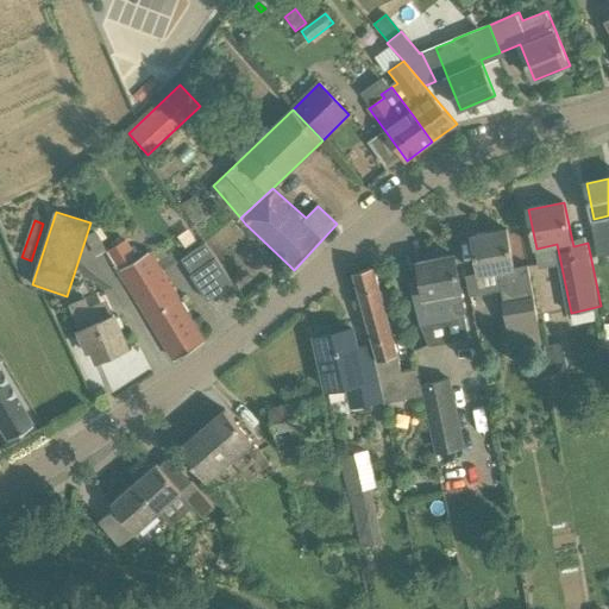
[(529,271),(516,274),(508,231),(472,237),(479,275),(469,277),(472,297),(502,293),(512,347),(541,341),(529,271)]
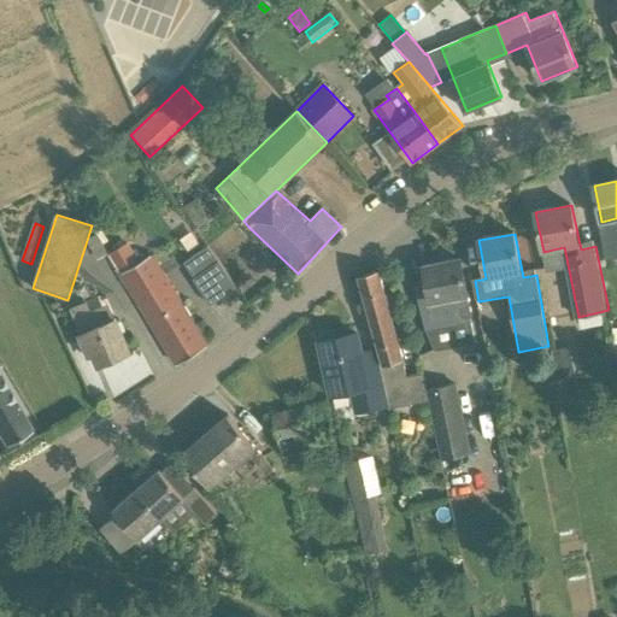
[(110,253),(122,275),(140,263),(128,244),(110,253)]
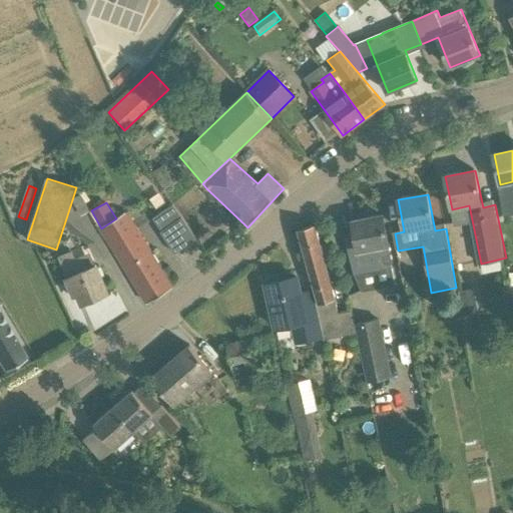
[(153,218),(162,231),(160,232),(175,253),(197,239),(173,204),(153,218)]
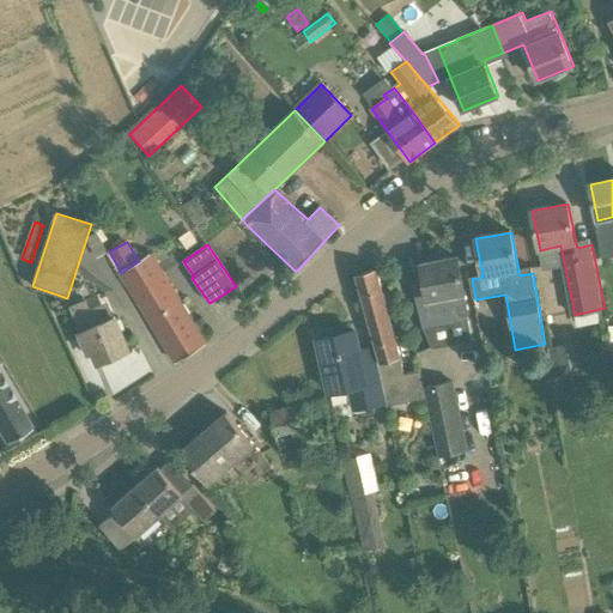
[(121,273),(177,363),(207,344),(150,254),(139,261),(121,273)]
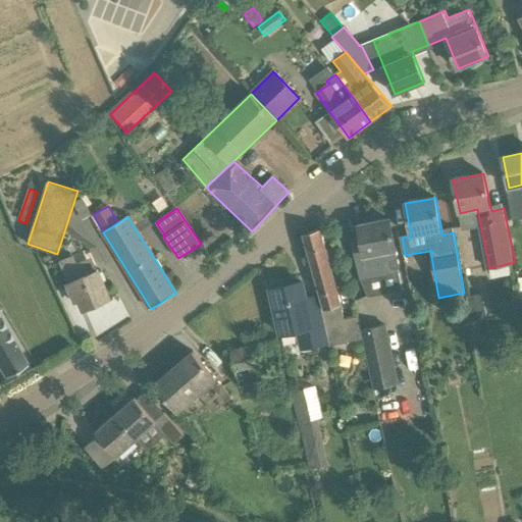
[(403,292),(399,272),(396,250),(390,220),(359,225),(362,242),(352,244),(361,279),(368,298),(403,292)]
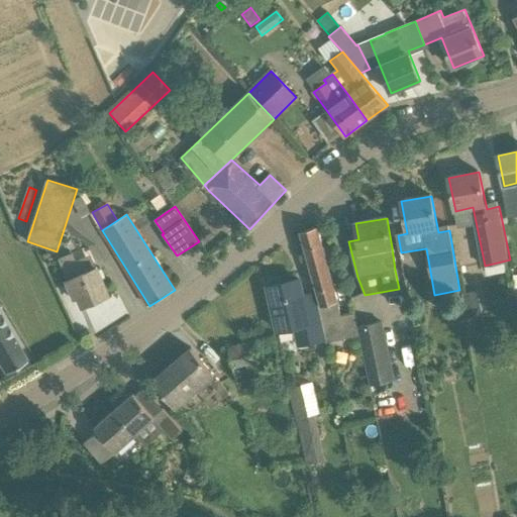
[(342,316),(339,301),(318,227),(301,232),(313,277),(317,292),(320,306),(327,339),(328,342),(359,335),(356,325),(354,314),(342,316)]
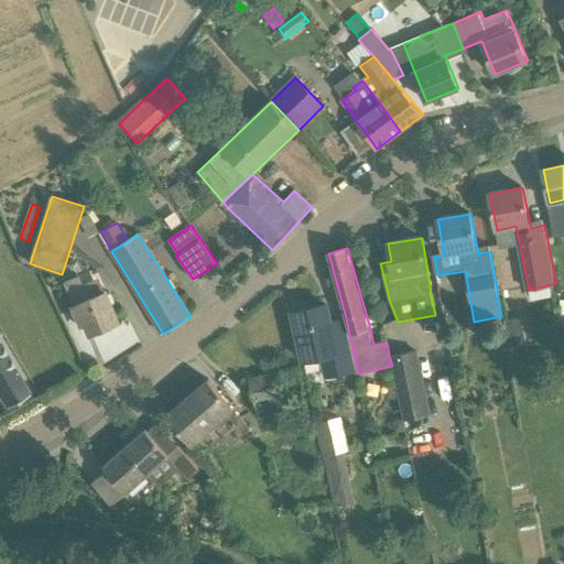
[(91,335),(119,323),(106,292),(89,300),(79,277),(65,283),(75,306),(83,325),(87,324),(91,335)]
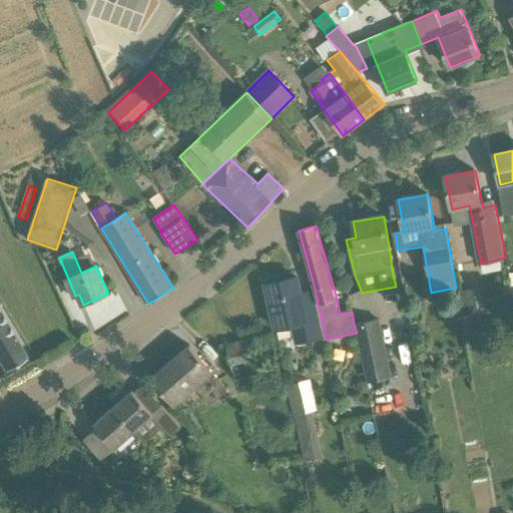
[(318,304),(315,290),(302,293),(299,277),(267,285),(277,329),(293,325),(297,344),(325,337),(318,304)]
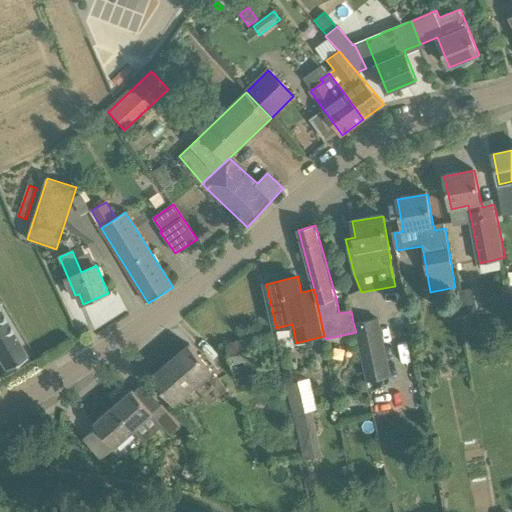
[(479,314),(474,289),(458,292),(463,317),(479,314)]
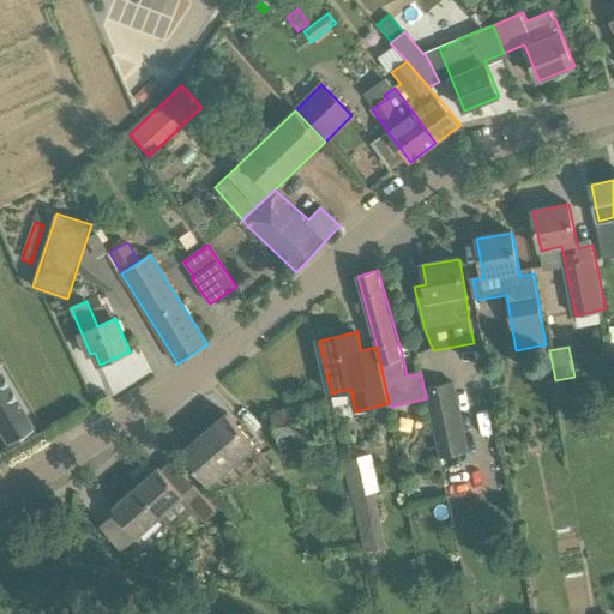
[(0,431),(7,443),(32,428),(0,372),(0,431)]
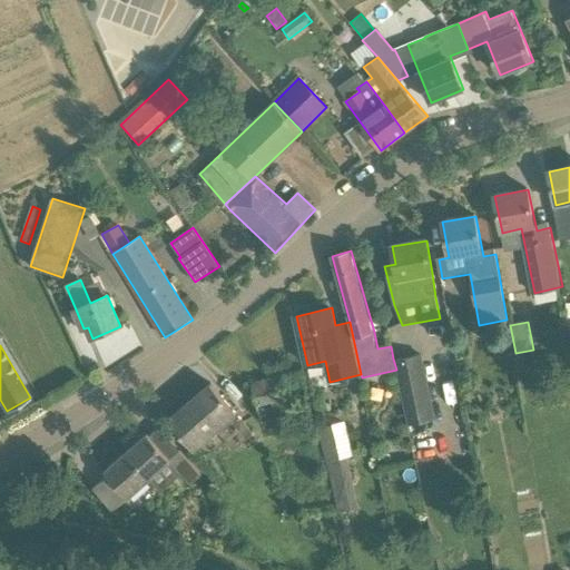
[(396,370),(409,424),(434,418),(420,353),(393,359),(396,370)]
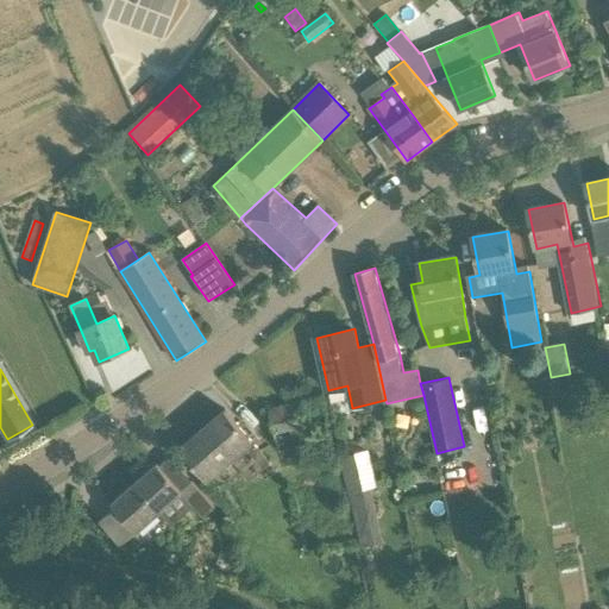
[(269,409),(281,452),(314,444),(302,401),(269,409)]
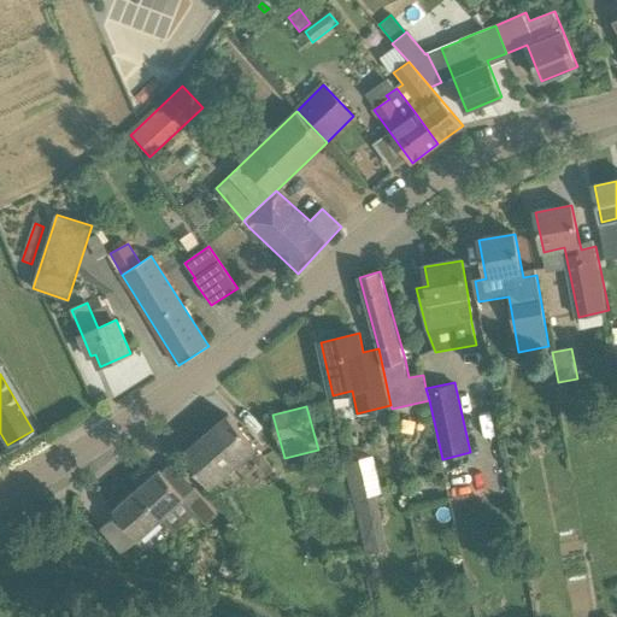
[(256,446),(229,416),(182,457),(209,487),(234,465),(253,488),(274,469),(254,447),(256,446)]
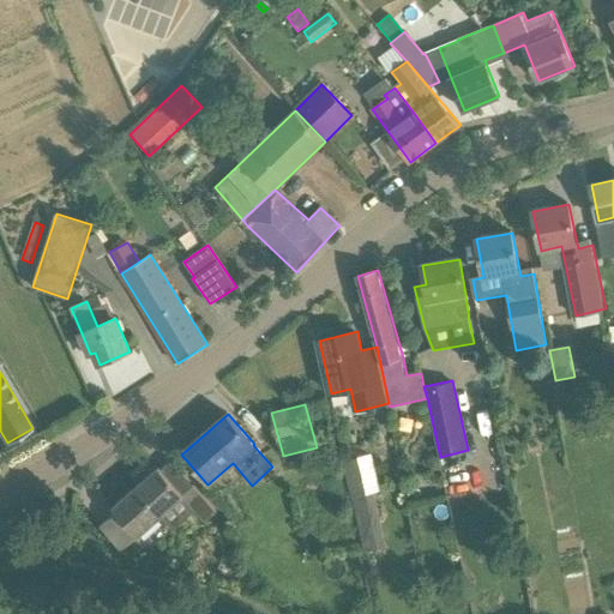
[(162,517),(184,497),(185,495),(184,494),(160,468),(137,488),(162,517)]
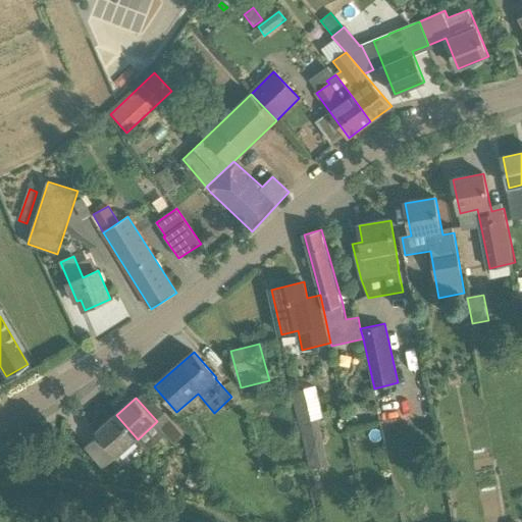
[(157,421),(156,422),(175,444),(184,435),(164,413),(156,420),(157,421)]
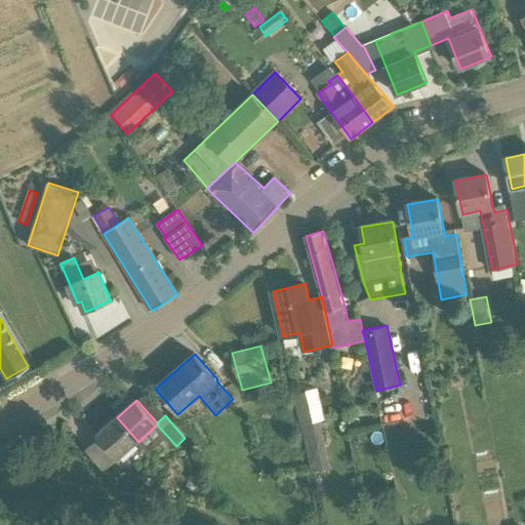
[(138,442),(117,417),(97,434),(101,438),(87,449),(106,470),(138,442)]
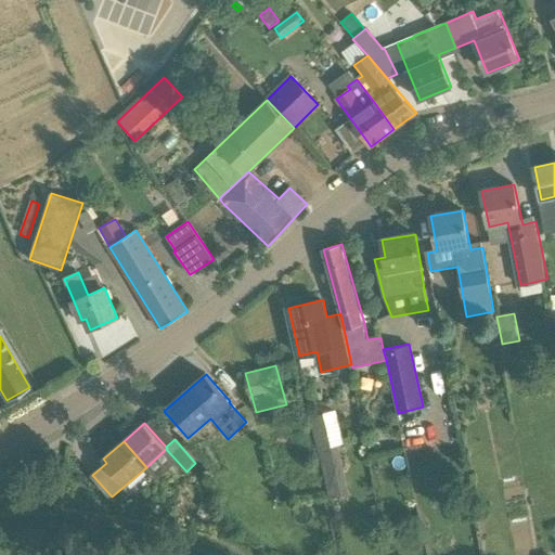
[(337,441),(317,446),(324,481),(360,474),(355,451),(340,454),(337,441)]
